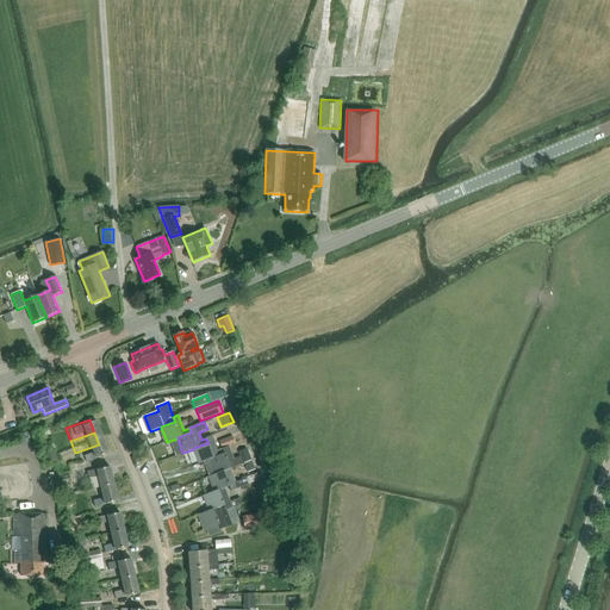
[(223,449),(218,450),(212,436),(206,439),(209,443),(204,444),(194,448),(194,449),(199,464),(211,460),(211,459),(221,455),(224,454),(223,449)]
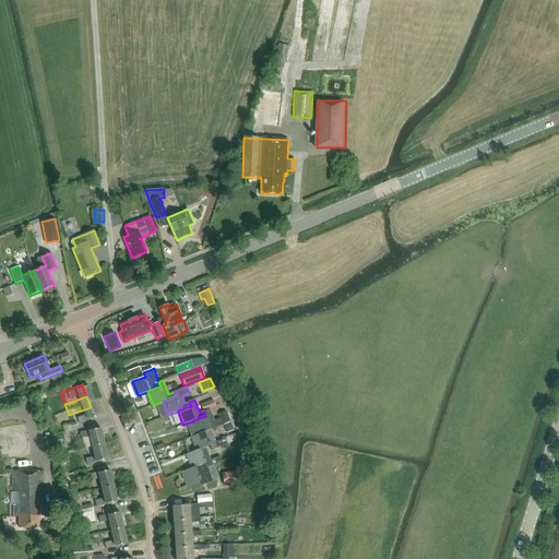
[(215,406),(213,400),(201,404),(203,411),(215,406)]
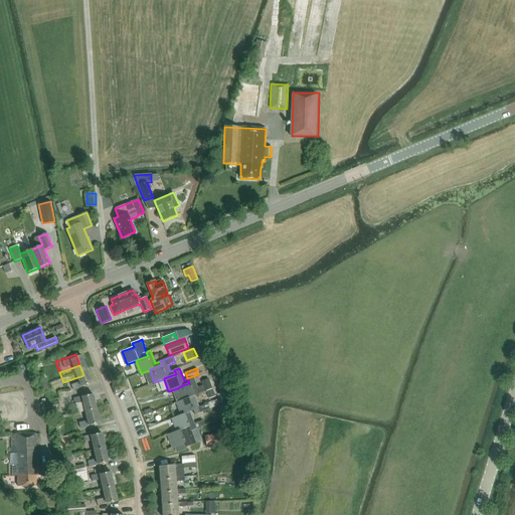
[(83,375),(63,382),(67,392),(88,385),(83,375)]
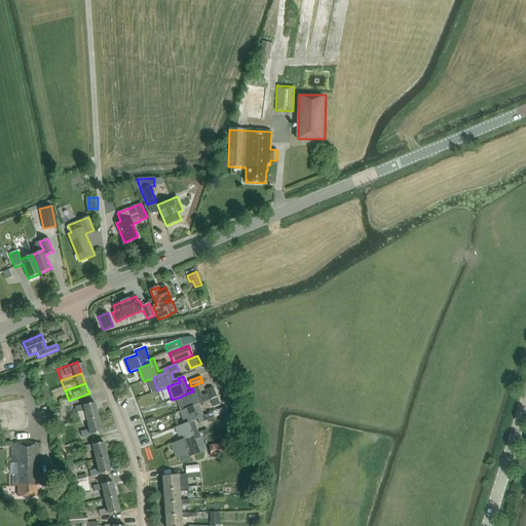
[(207,393),(201,396),(197,385),(192,387),(193,391),(190,392),(182,396),(182,397),(186,408),(186,409),(198,404),(198,405),(210,401),(207,393)]
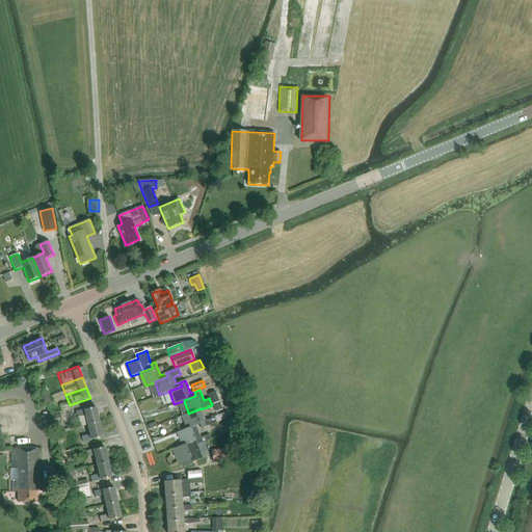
[(208,395),(209,398),(212,405),(213,404),(219,402),(215,392),(208,395)]
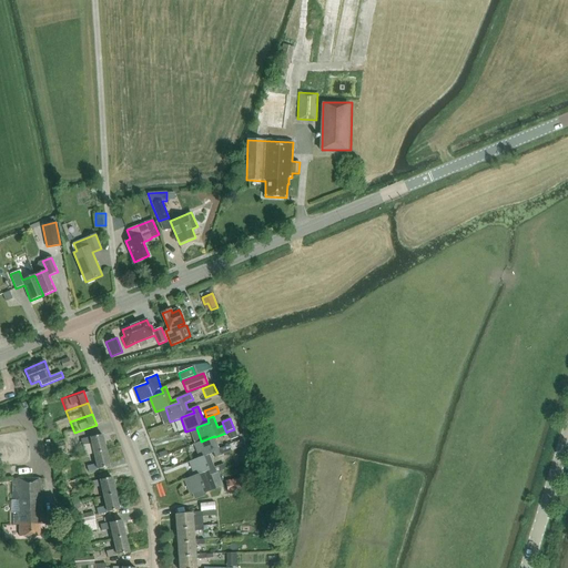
[(97,425),(74,433),(79,444),(101,436),(97,425)]
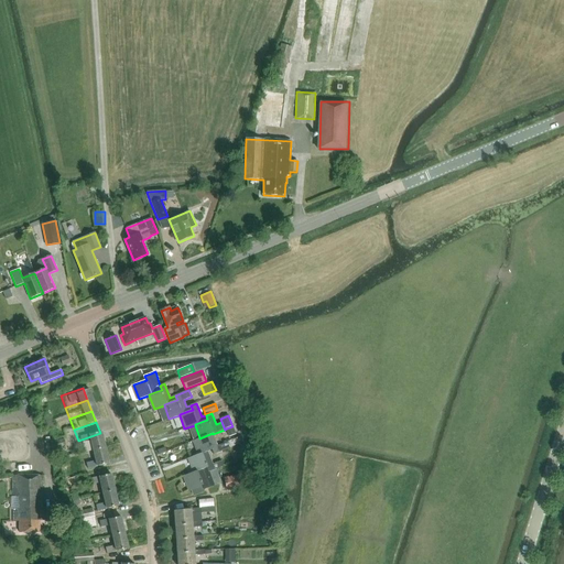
[(236,434),(232,426),(226,429),(228,437),(236,434)]
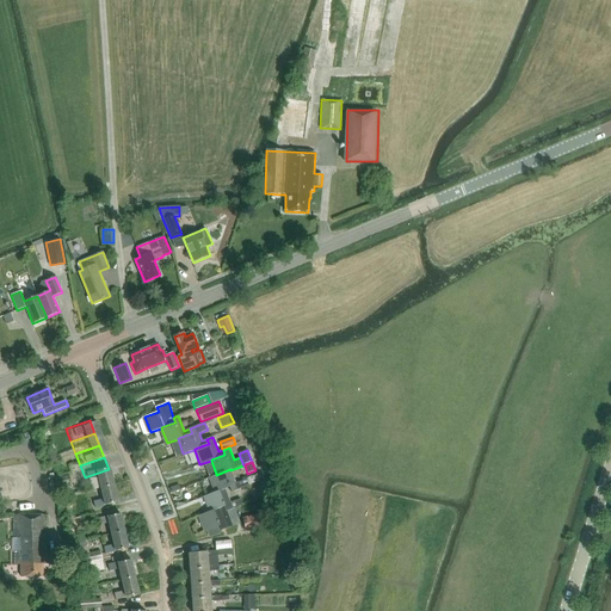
[(109,469),(85,477),(90,489),(113,481),(109,469)]
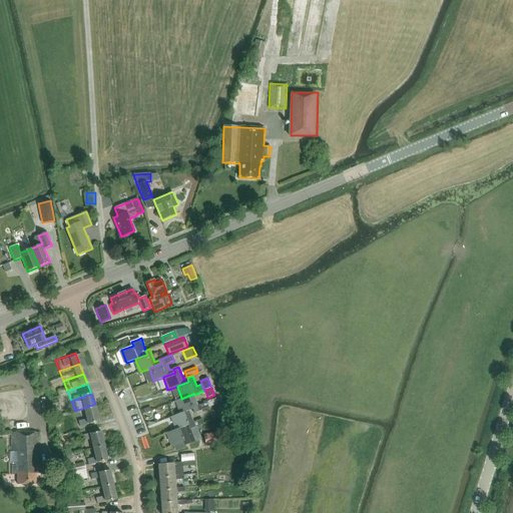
[(197,406),(193,395),(193,394),(181,399),(181,398),(176,401),(180,413),(188,410),(189,411),(193,409),(194,413),(208,408),(206,402),(197,406)]
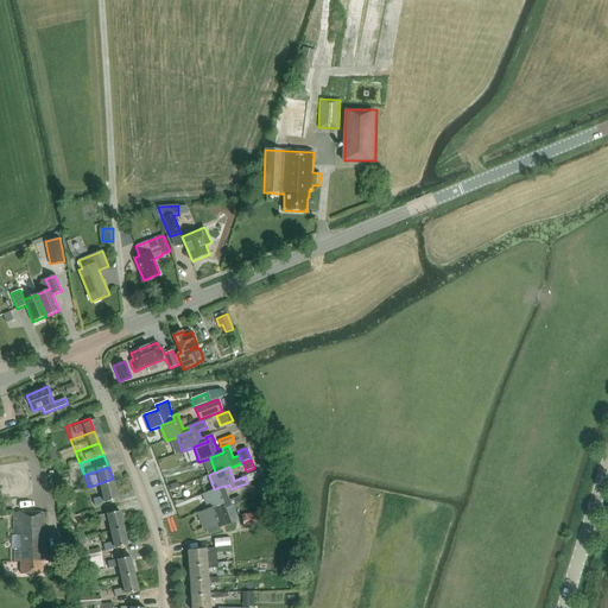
[(113,479),(89,487),(94,500),(118,491),(113,479)]
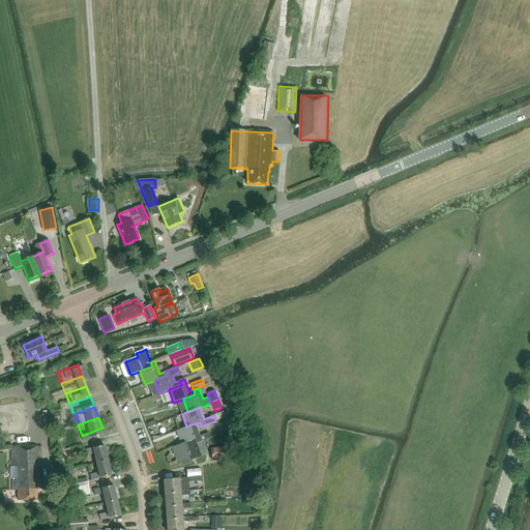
[(196,443),(202,441),(210,438),(208,433),(200,437),(196,424),(195,423),(186,427),(177,431),(182,443),(190,440),(190,441),(195,439),(196,443)]
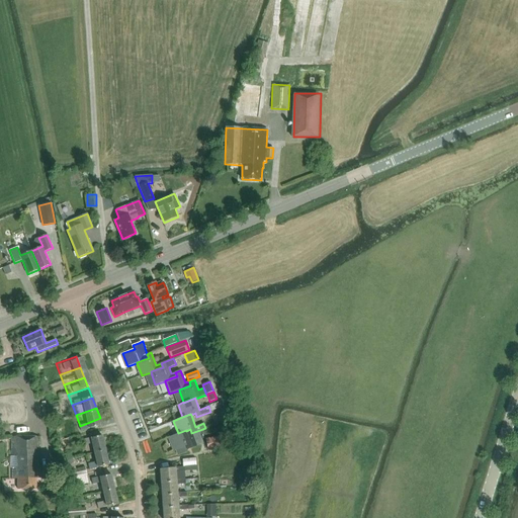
[(187,449),(192,447),(196,446),(191,433),(190,429),(186,431),(186,430),(178,433),(168,436),(173,449),(185,445),(187,449)]
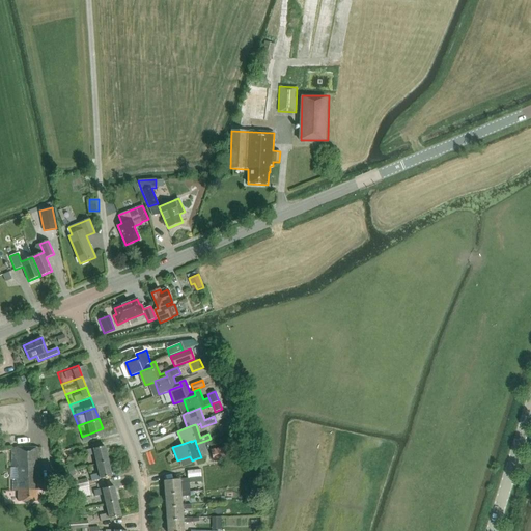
[(231,458),(228,446),(211,450),(213,462),(231,458)]
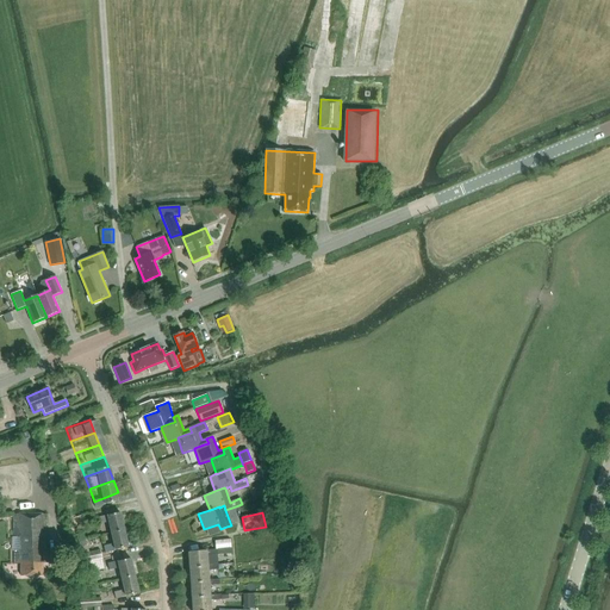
[(48,564),(47,515),(18,515),(18,516),(12,516),(12,537),(19,537),(19,552),(13,552),(13,564),(20,564),(20,576),(43,576),(43,564),(48,564)]
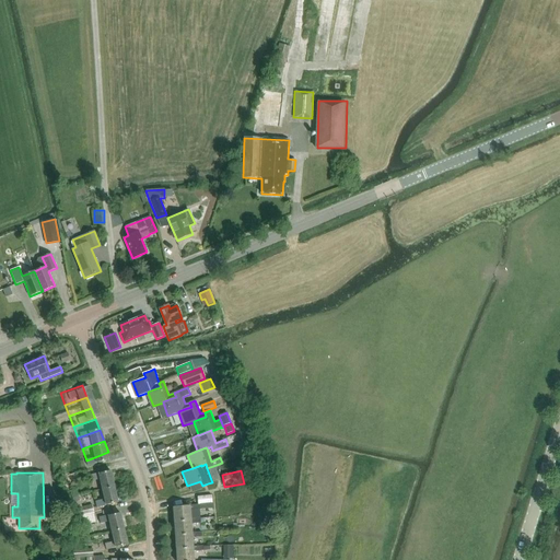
[(211,496),(197,497),(198,504),(199,504),(212,503),(211,496)]
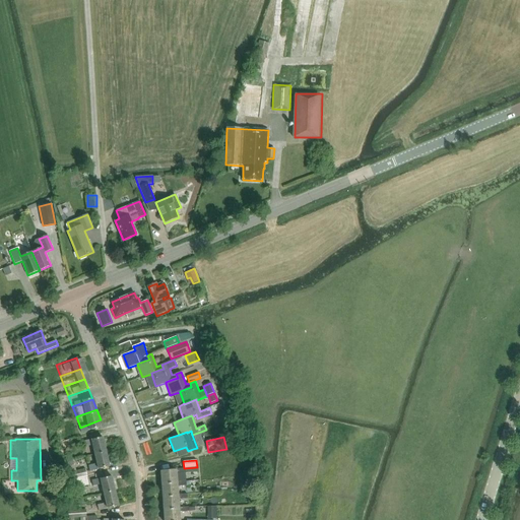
[(107,461),(85,463),(86,477),(108,475),(107,461)]
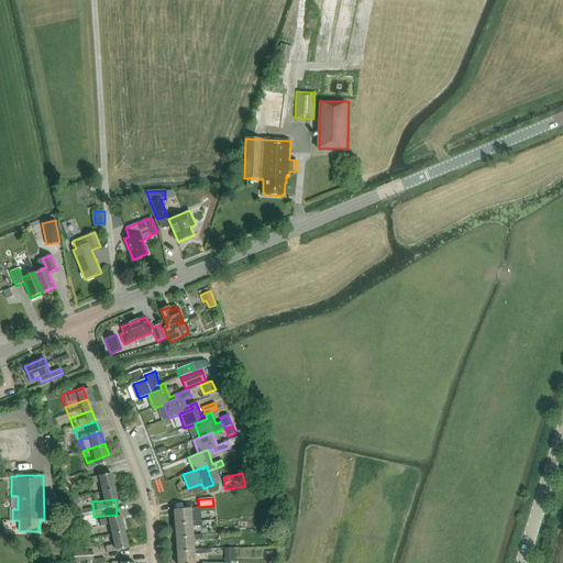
[(191,512),(200,512),(200,507),(199,507),(190,508),(190,509),(174,511),(175,525),(191,523),(191,522),(191,512)]
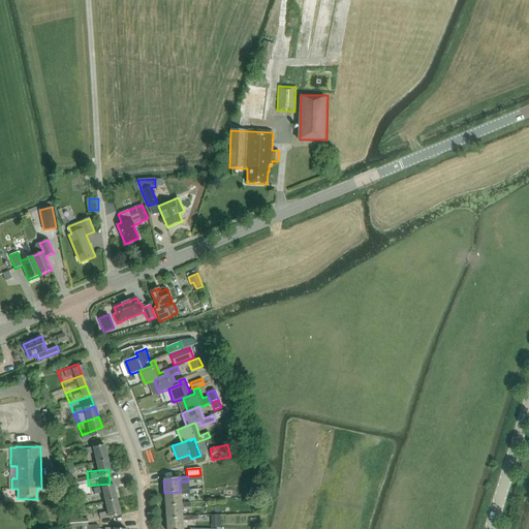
[(110,484),(88,486),(89,499),(112,497),(110,484)]
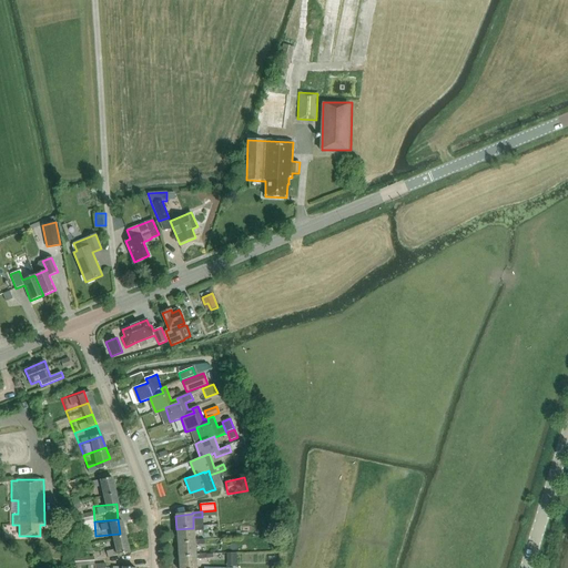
[(194,543),(194,540),(194,531),(203,530),(203,526),(193,527),(193,528),(176,529),(178,544),(194,543)]
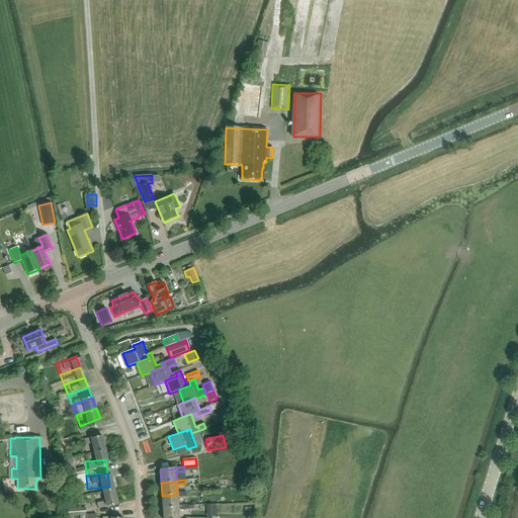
[(109,487),(87,489),(89,502),(110,500),(109,487)]
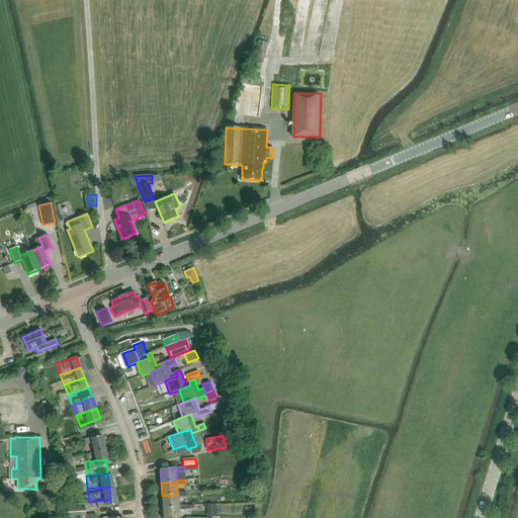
[(178,507),(178,506),(178,497),(186,497),(186,492),(177,493),(177,495),(162,496),(163,509),(178,507)]
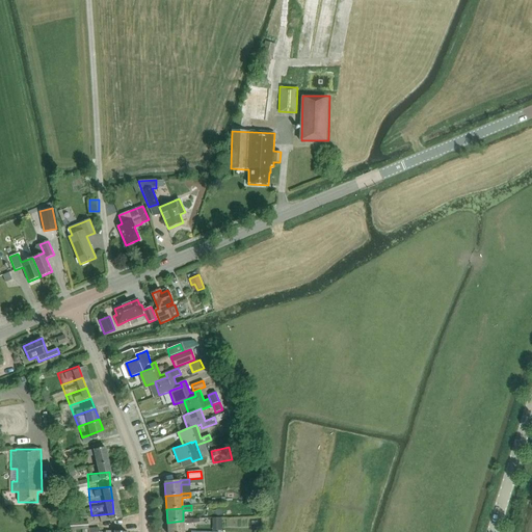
[(113,513),(91,515),(92,530),(114,528),(113,513)]
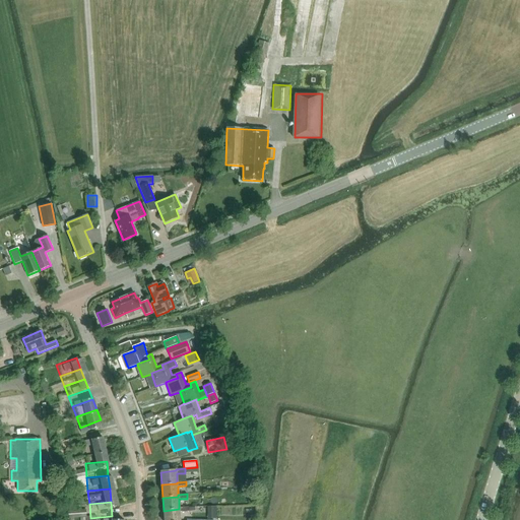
[(208,517),(218,517),(218,505),(209,505),(208,517)]
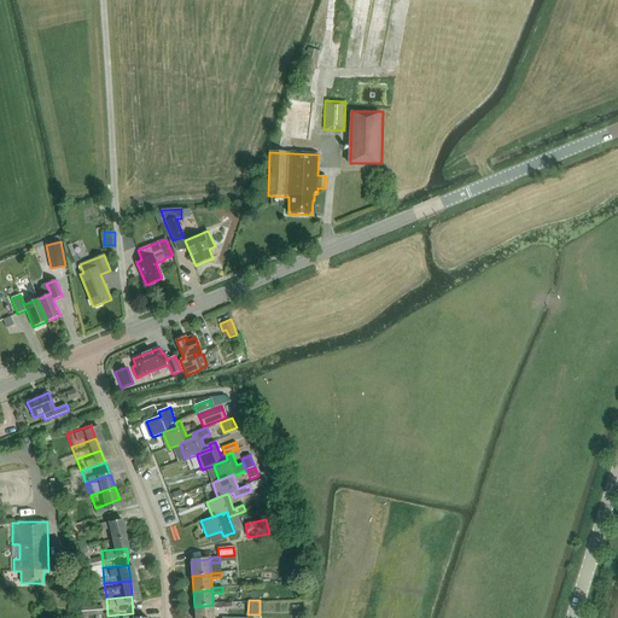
[(213,605),(194,607),(194,617),(214,617),(214,608),(223,607),(223,602),(213,604),(213,605)]
